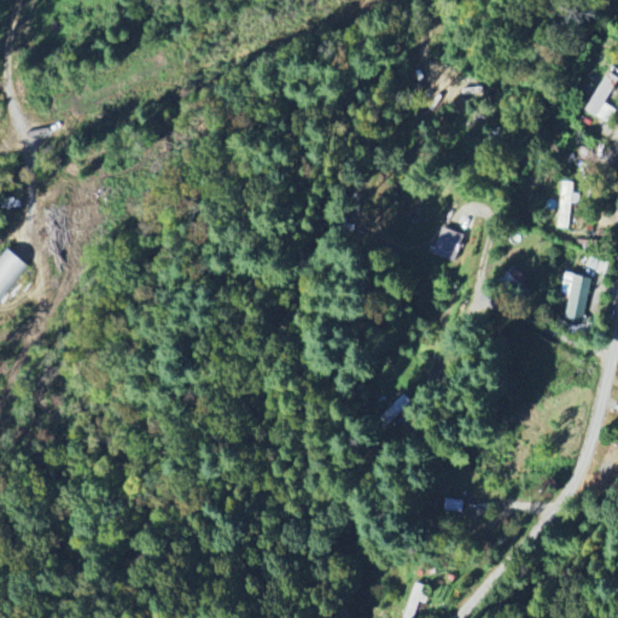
[(605,104),(617,82),(617,76),(608,71),(586,110),(608,124),(617,111),(605,104)]
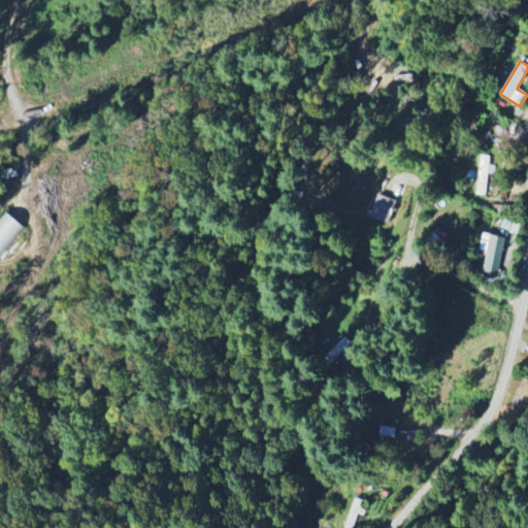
[(491,156),(481,156),(477,195),(487,195),(488,173),(495,173),(495,166),(490,165),(491,156)]
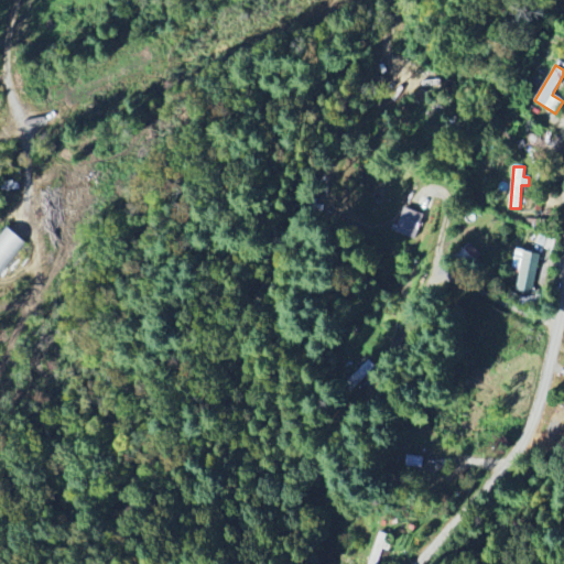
[(424,215),(404,208),(396,232),(415,239),(424,215)]
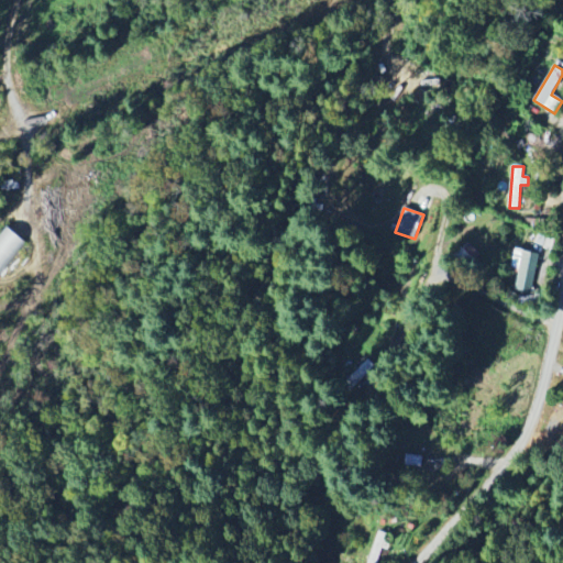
[(1,238),(0,236),(0,272),(26,245),(10,229),(1,238)]
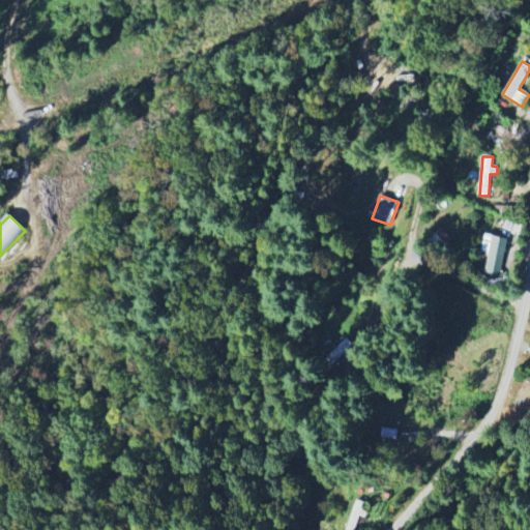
[(452,237),(437,228),(429,240),(445,249),(452,237)]
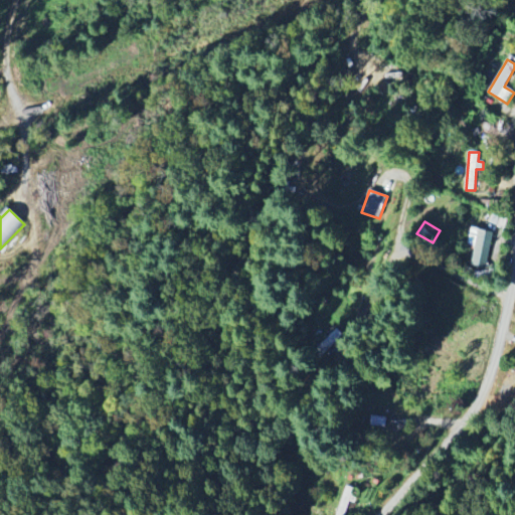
[(471,267),(486,270),(494,232),(480,229),(471,267)]
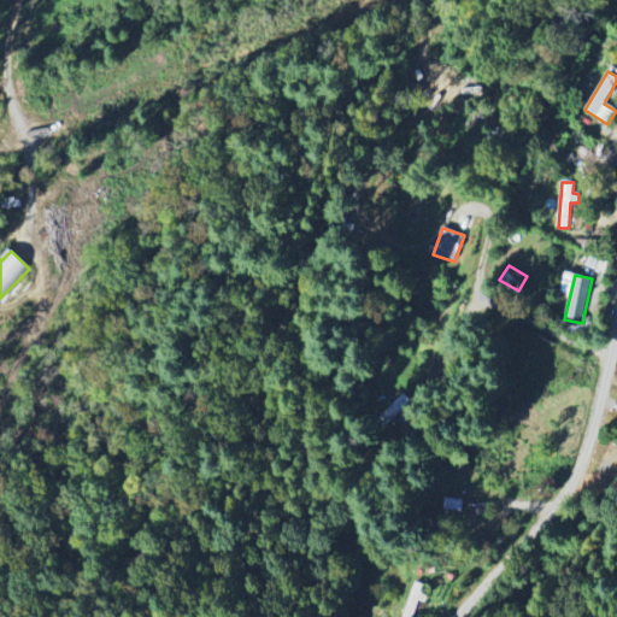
[(380,417),(387,424),(411,401),(405,394),(380,417)]
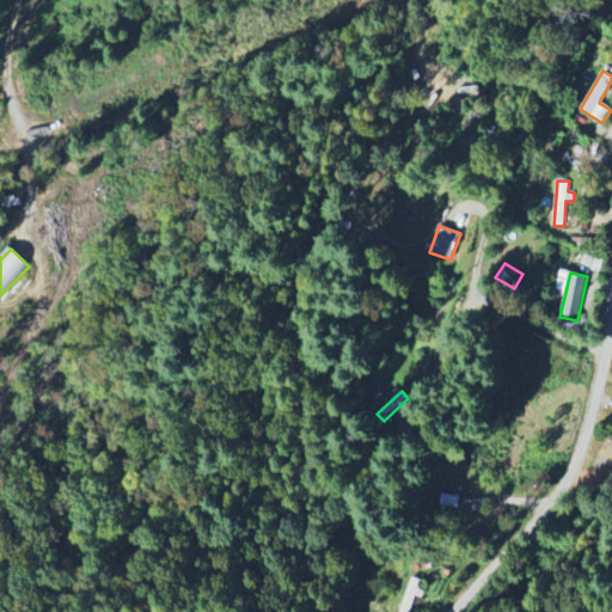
[(464,497),(441,496),(441,507),(464,507),(464,497)]
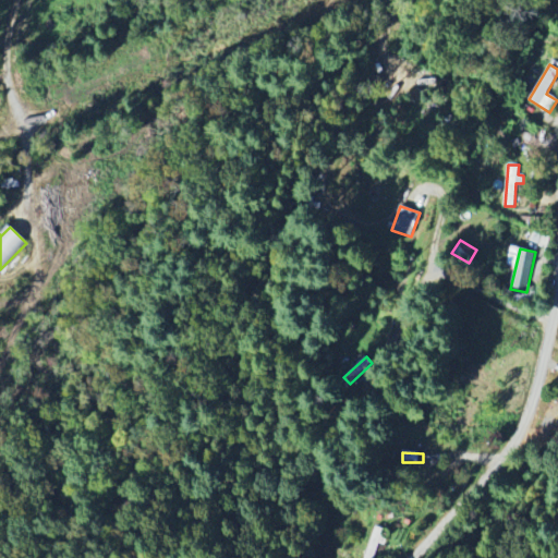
[(376,557),(386,530),(376,526),(365,557),(376,557)]
